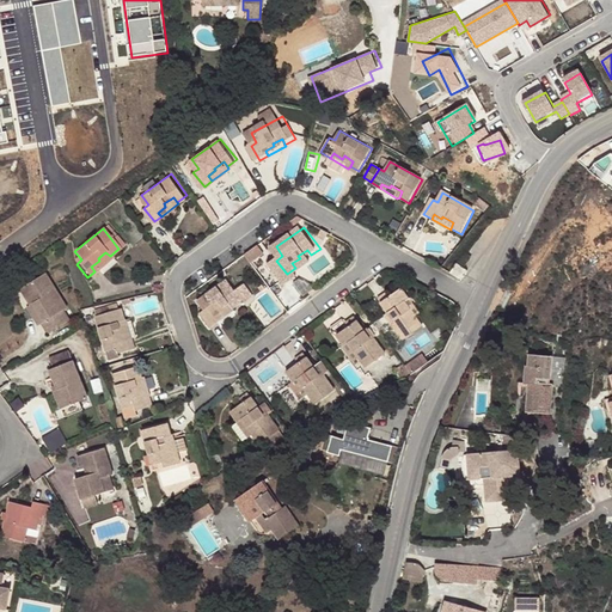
[(312,256),(311,255),(307,250),(298,256),(300,258),(292,263),(295,268),(312,256)]
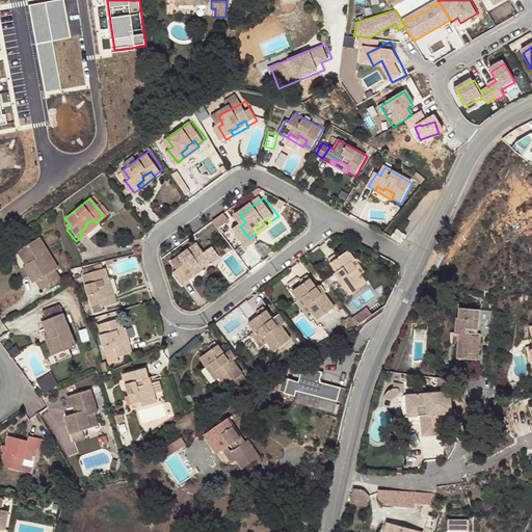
[(97,224),(96,222),(91,219),(85,224),(86,227),(79,232),(82,236),(97,224)]
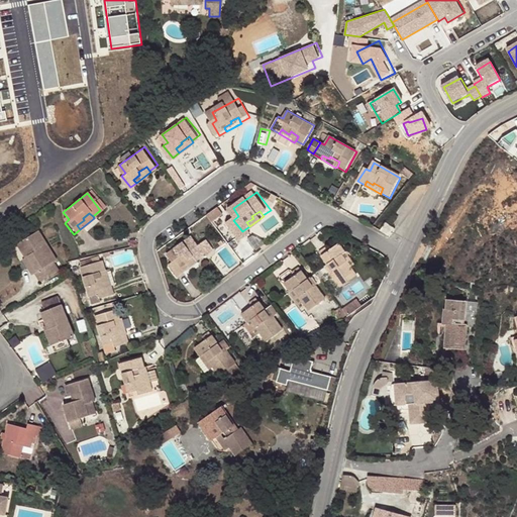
[(393,226),(397,218),(393,215),(389,223),(393,226)]
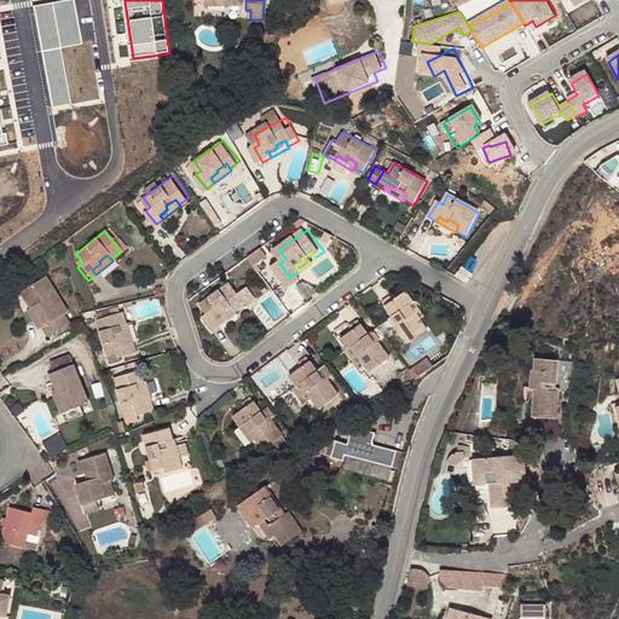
[(467,285),(472,275),(461,268),(455,278),(467,285)]
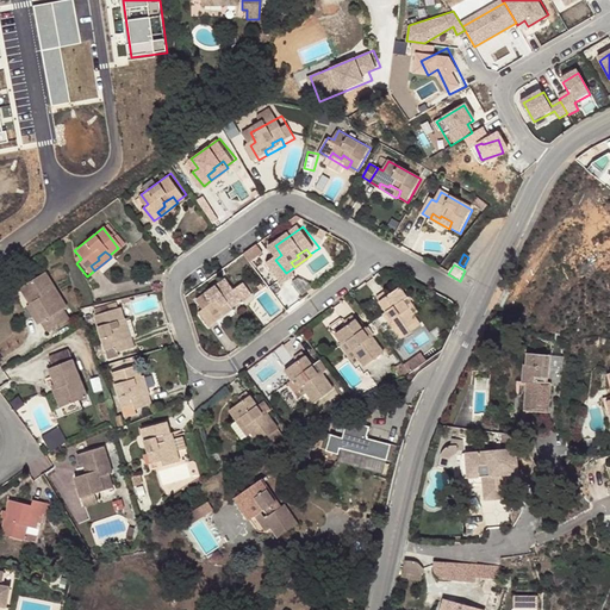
[(16,290),(26,305),(29,304),(41,321),(37,324),(43,332),(66,319),(60,310),(62,307),(41,274),(16,290)]
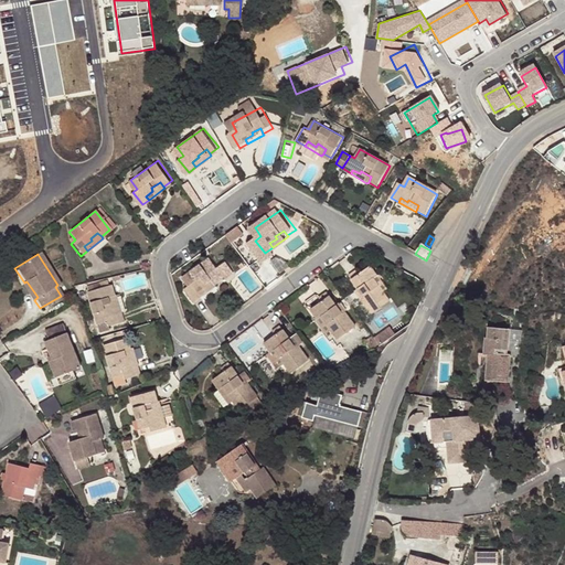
[(215,276),(219,281),(237,268),(231,258),(220,266),(213,256),(185,275),(192,284),(187,287),(195,300),(204,295),(201,290),(208,285),(206,283),(215,276)]
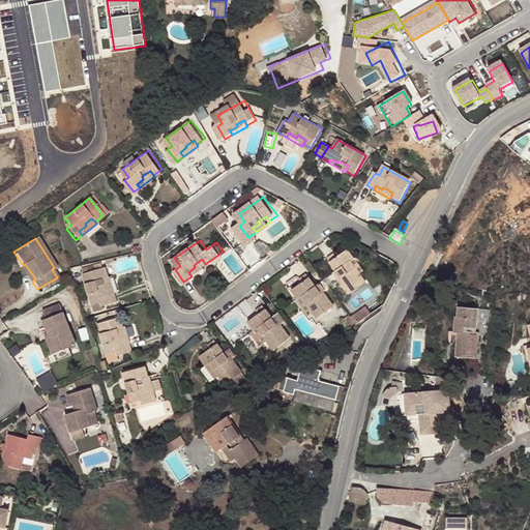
[(351,257),(345,247),(335,255),(332,252),(325,256),(333,268),(340,276),(336,280),(346,293),(362,281),(356,271),(347,259),(351,257)]
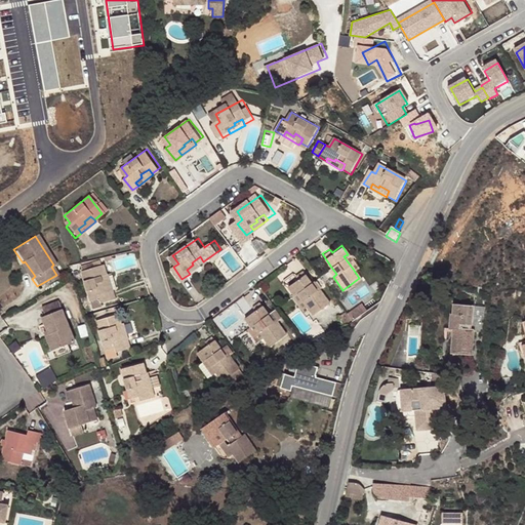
[(348,254),(344,256),(353,269),(358,266),(349,252),(348,254)]
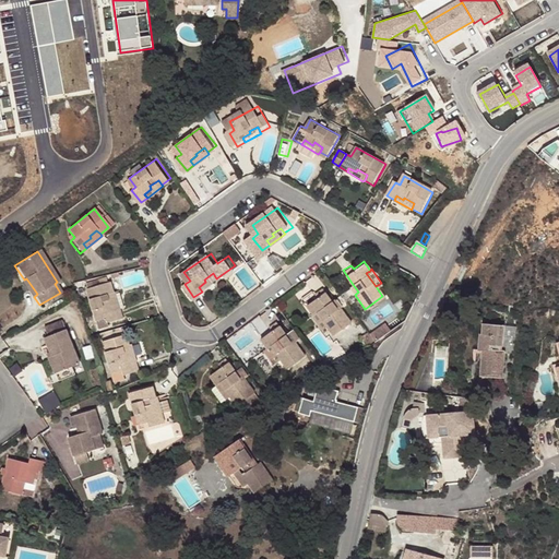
[(217,280),(216,278),(213,273),(204,280),(205,282),(199,287),(202,292),(217,280)]
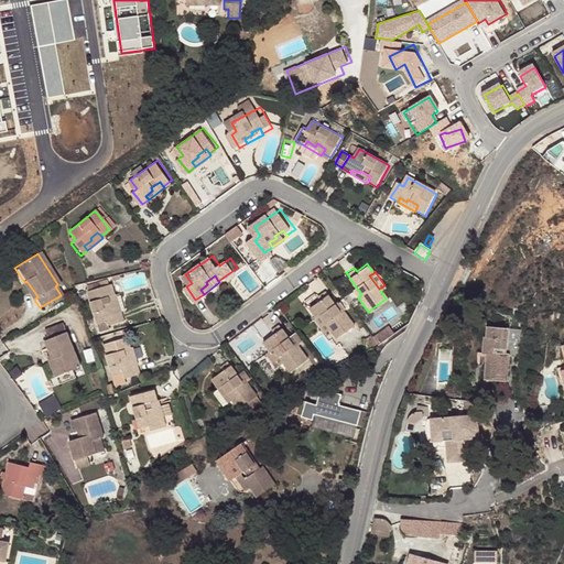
[(26,281),(24,282),(21,284),(32,301),(34,300),(38,296),(26,281)]
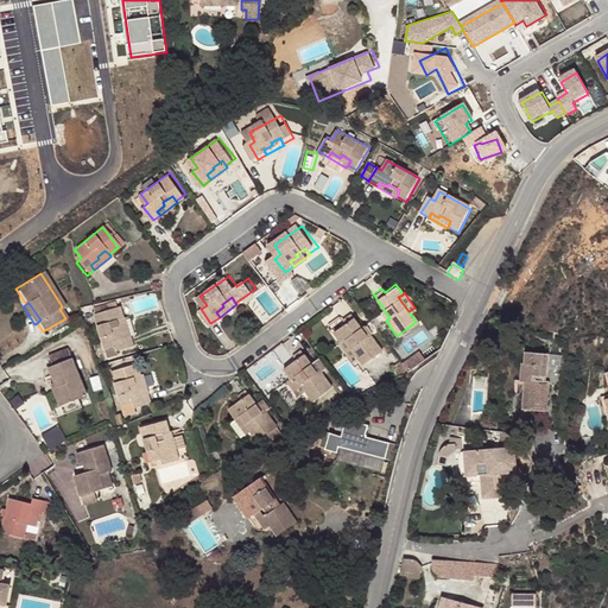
[(118,317),(122,316),(119,305),(94,312),(105,346),(115,343),(116,349),(133,344),(131,336),(125,337),(122,328),(120,328),(118,317)]
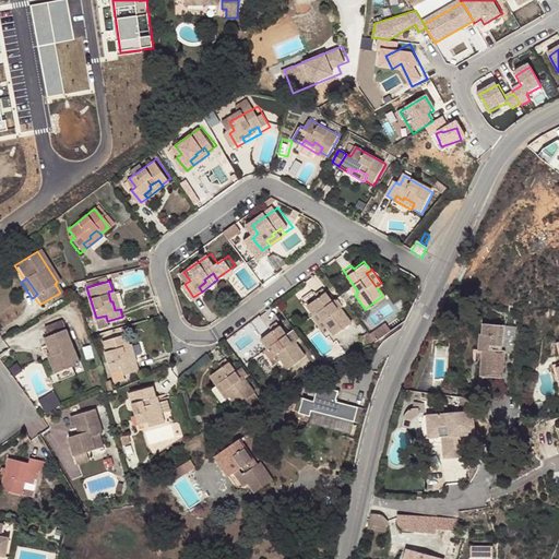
[(348,285),(355,295),(358,292),(352,283),(348,285)]
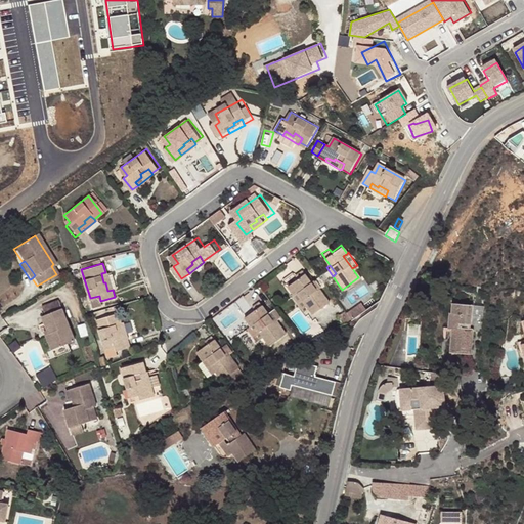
[(112,271),(105,272),(101,273),(103,282),(105,282),(107,291),(113,290),(117,289),(112,271)]
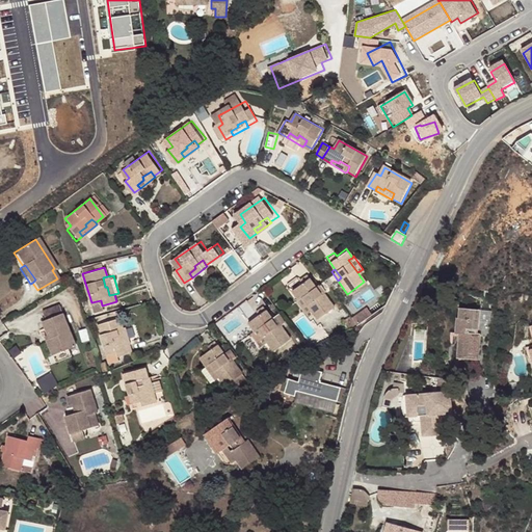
[(299,276),(290,284),(294,291),(304,284),(299,276)]
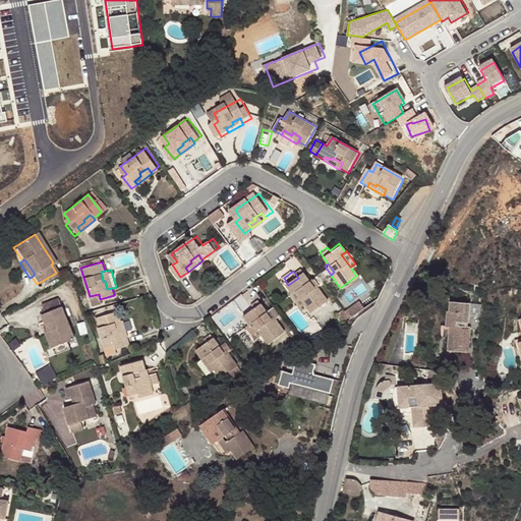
[(319,292),(313,284),(305,273),(298,277),(300,280),(290,288),(296,296),(299,293),(308,306),(314,315),(331,303),(322,290),(319,292)]
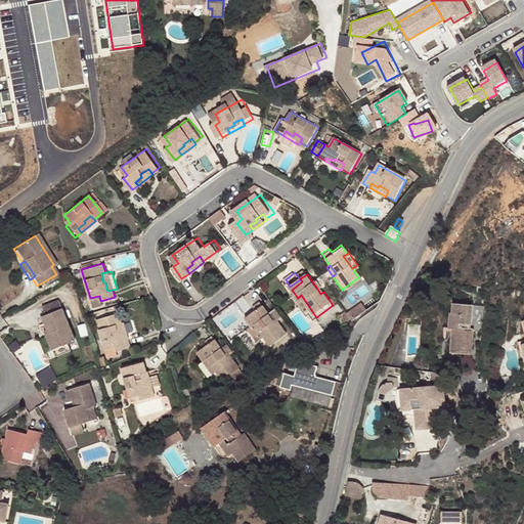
[(318,284),(315,286),(320,294),(323,292),(318,284)]
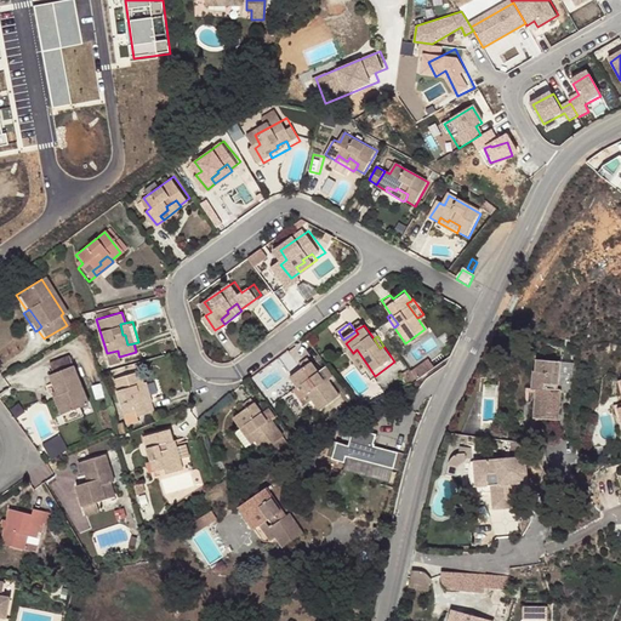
[(357,349),(353,353),(351,354),(362,370),(368,365),(357,349)]
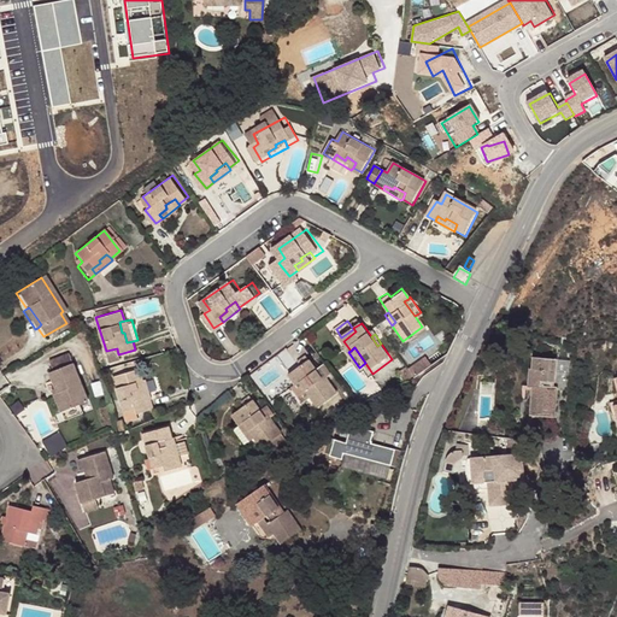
[(117,348),(106,351),(109,362),(119,358),(118,354),(117,348)]
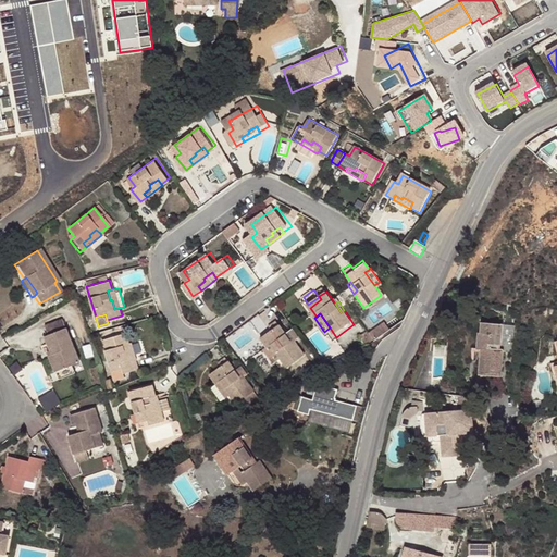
[(59,319),(41,326),(45,335),(62,327),(59,319)]
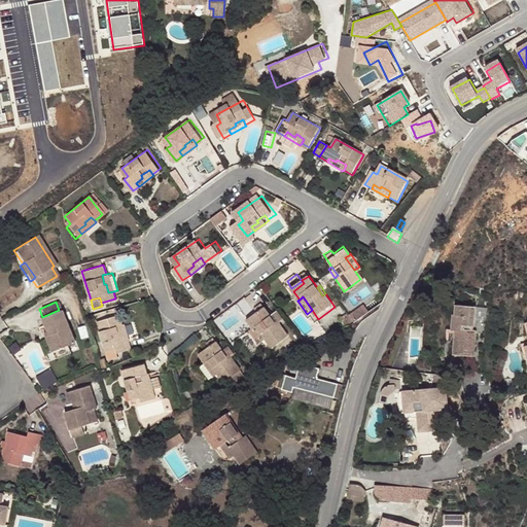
[(360,304),(346,314),(351,321),(353,319),(364,310),(360,304)]
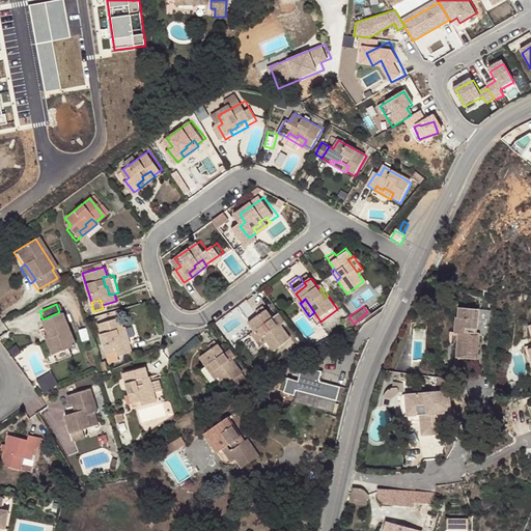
[(280,329),(274,319),(266,309),(259,313),(261,316),(251,324),(257,333),(260,331),(269,343),(275,352),(292,340),(283,327),(280,329)]
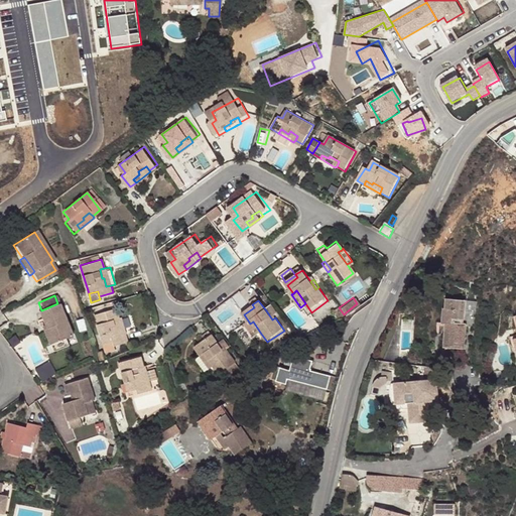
[(445,347),(467,350),(471,326),(466,325),(469,303),(452,300),(450,310),(445,309),(442,326),(449,327),(445,347)]
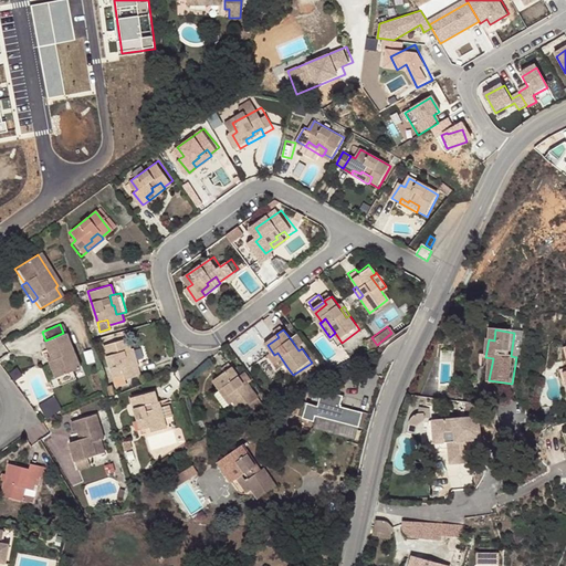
[(45,341),(43,342),(46,352),(50,360),(46,362),(53,378),(56,385),(73,378),(71,371),(77,368),(63,333),(45,341)]
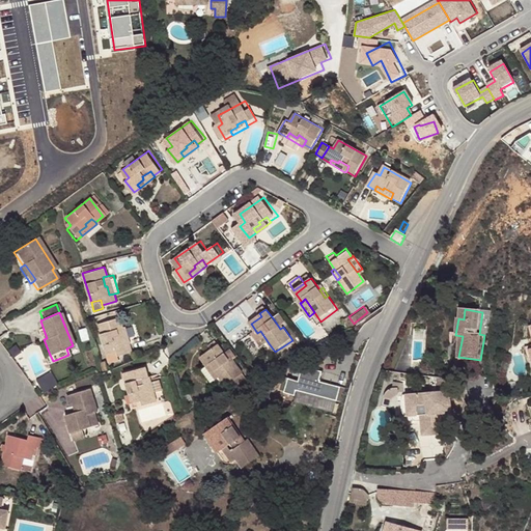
[(338,318),(344,328),(354,324),(348,316),(346,313),(338,318)]
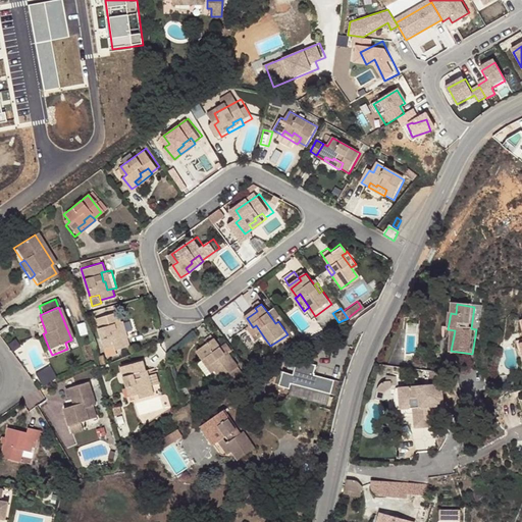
[(112,322),(117,320),(115,311),(93,317),(102,348),(112,345),(113,350),(126,346),(123,336),(120,337),(118,330),(115,331),(112,322)]
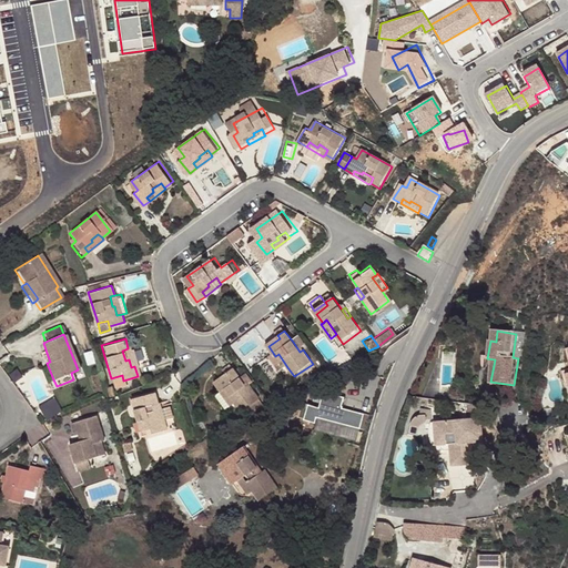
[(296,341),(293,342),(300,352),(303,350),(296,341)]
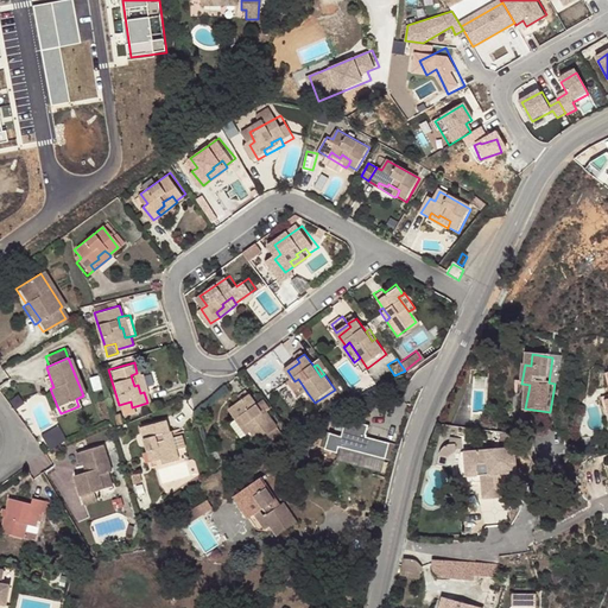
[(137,373),(131,375),(134,386),(138,385),(140,393),(144,392),(139,373),(137,373)]
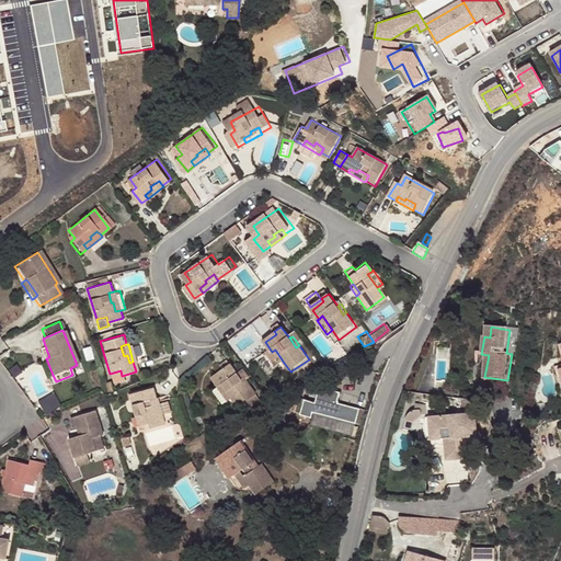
[(560,344),(560,345),(560,347),(560,356),(551,363),(560,385),(560,344)]
